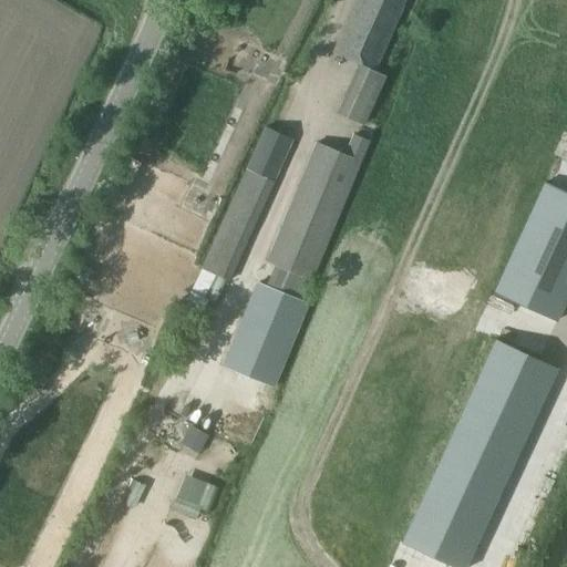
[(357,0),(334,51),(374,70),(404,7),(402,6),(403,0),(357,0)]
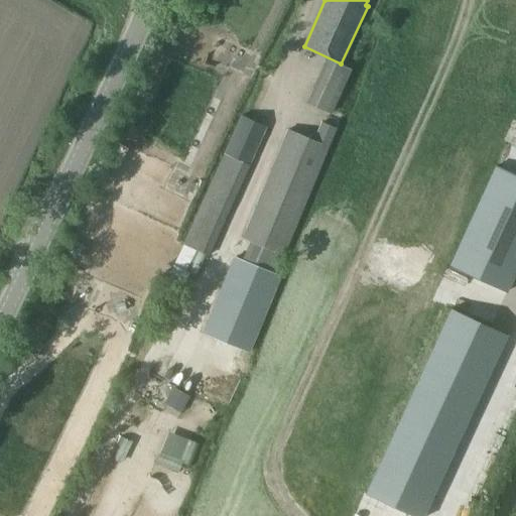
[(332,115),(352,70),(327,58),(306,103),(332,115)]
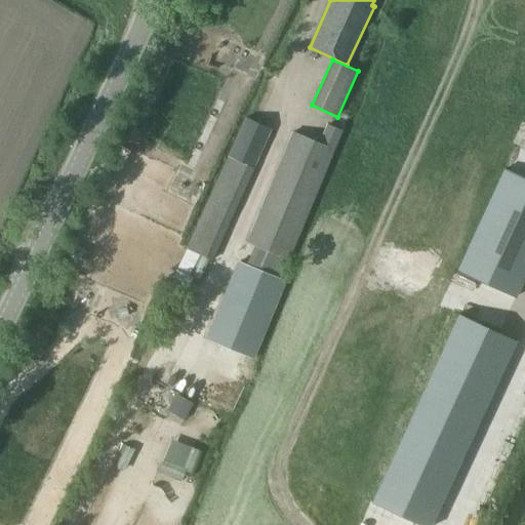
[(246,117),(209,198),(186,248),(213,260),(236,210),(234,209),(271,128),(246,117)]
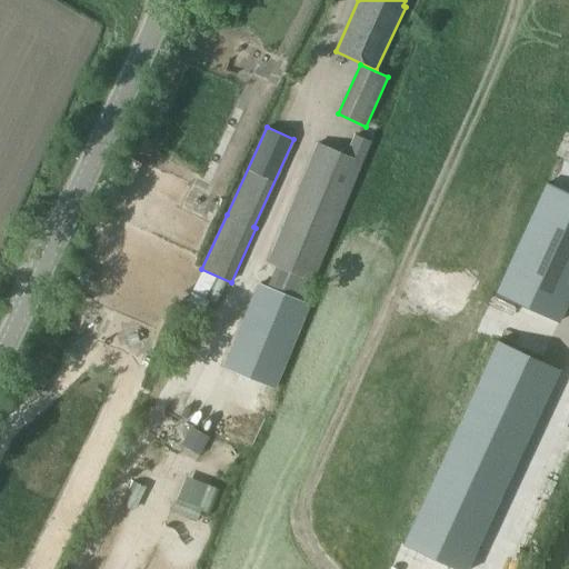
[(273,288),(259,282),(225,367),(277,388),(311,302),(305,300),(370,140),(355,135),(346,155),(317,142),(268,261),(281,267),(273,288)]
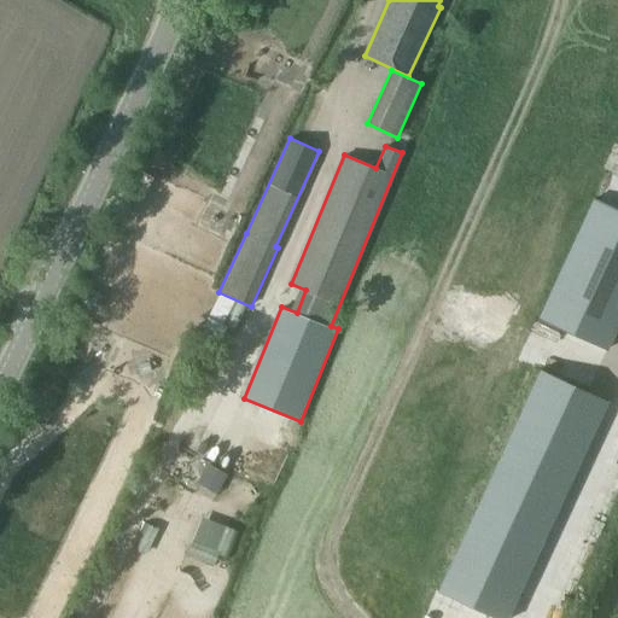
[(570,219),(582,223),(538,318),(608,350),(617,328),(617,209),(594,198),(589,209),(577,203),(570,219)]
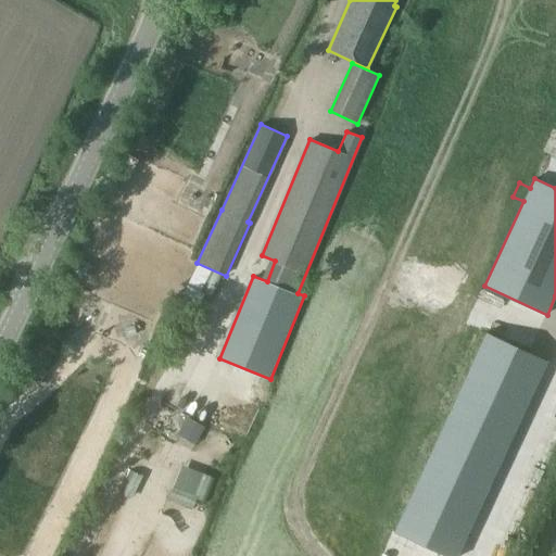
[(487,333),(395,531),(450,555),(455,555),(534,386),(546,362),(500,340),(487,333)]
